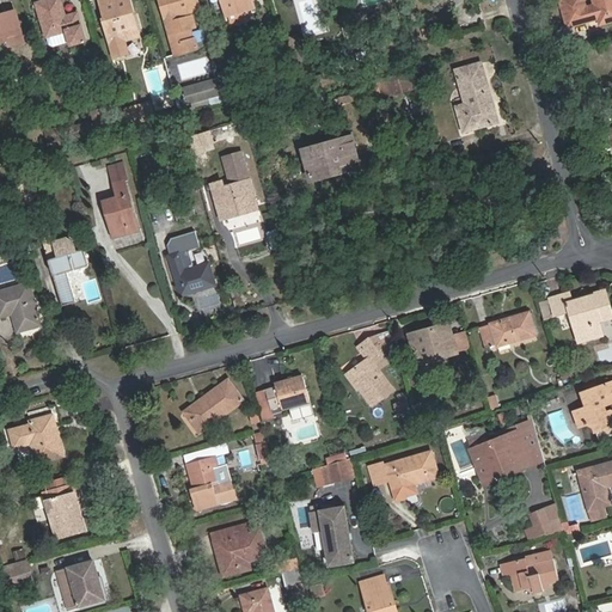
[(69,43),(84,40),(77,14),(65,17),(60,0),(41,0),(36,1),(46,36),(66,30),(69,43)]
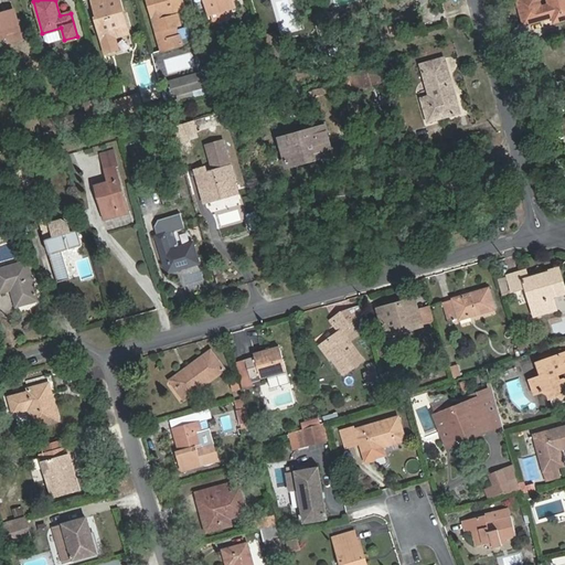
[(117,10),(120,9),(117,0),(91,0),(96,18),(95,18),(105,52),(116,49),(113,36),(127,33),(124,22),(120,23),(117,10)]
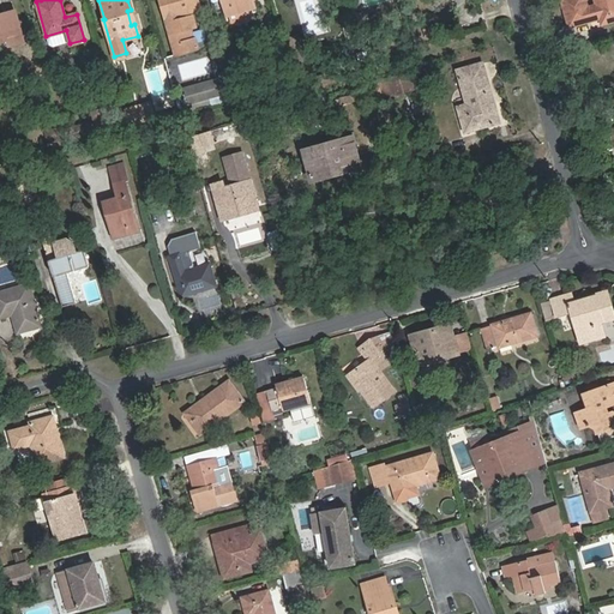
[(187,1),(188,0),(158,0),(174,55),(196,49),(191,28),(194,26),(190,12),(187,1)]
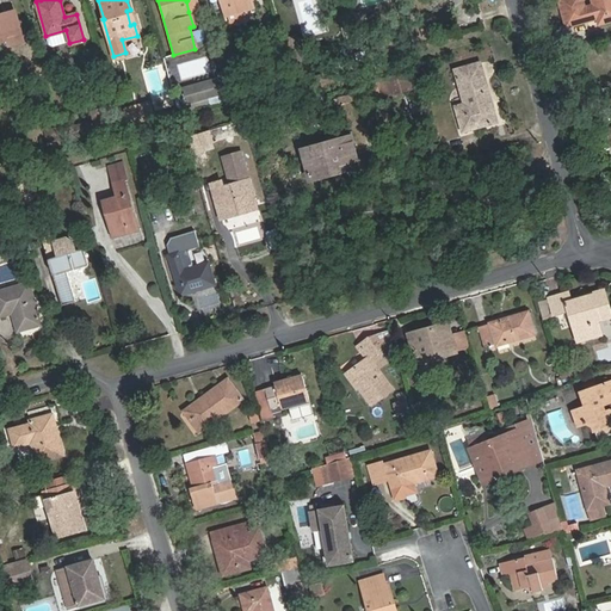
[(198,10),(195,0),(187,0),(186,1),(189,12),(198,10)]
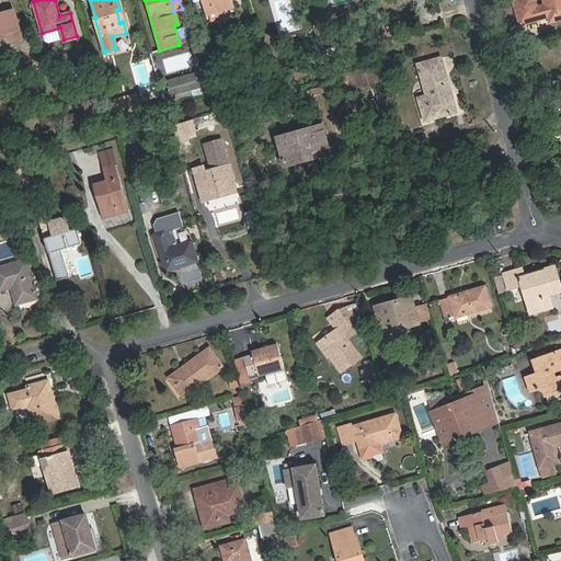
[(203,0),(207,13),(231,7),(229,0),(203,0)]
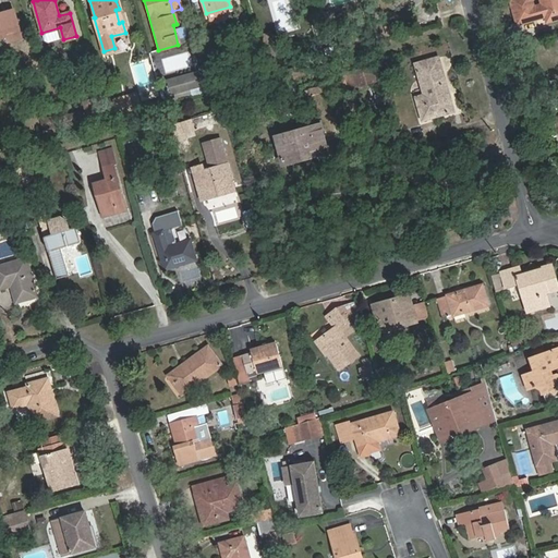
[(508,0),(516,25),(536,19),(535,15),(543,13),(544,16),(545,22),(557,19),(557,0),(538,0),(541,4),(533,7),(530,0),(508,0)]
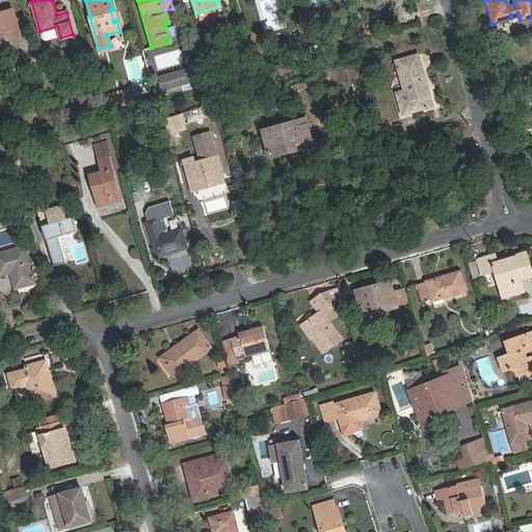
[(8,38),(20,35),(12,9),(0,11),(0,33),(6,32),(8,38)]
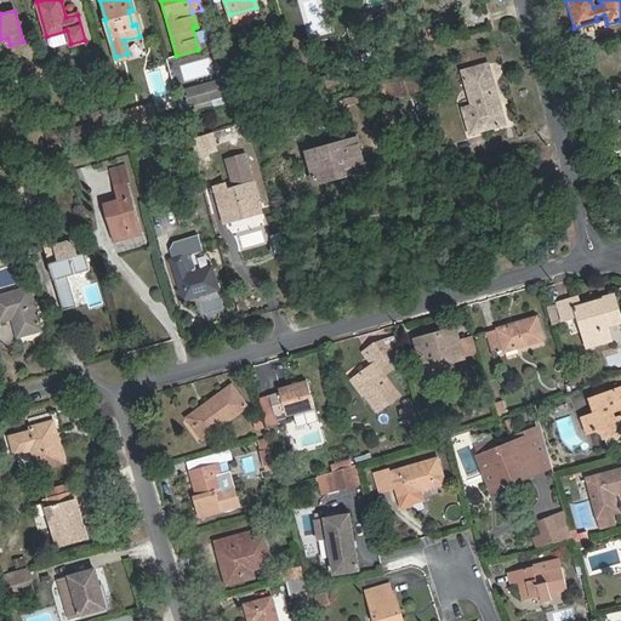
[(444,35),(442,27),(428,30),(431,39),(444,35)]
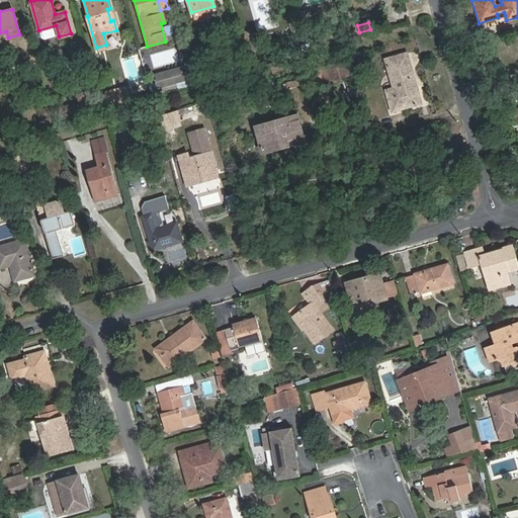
[(244,46),(254,42),(250,30),(240,32),(244,46)]
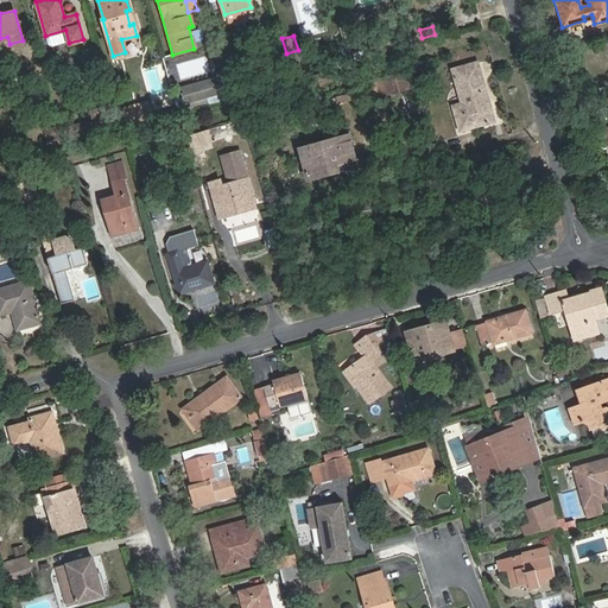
[(328,37),(331,55),(340,54),(336,36),(328,37)]
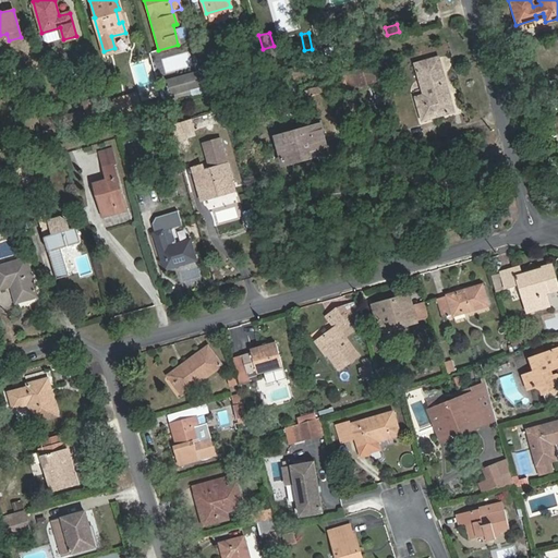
[(417,63),(433,59),(432,53),(416,57),(417,63)]
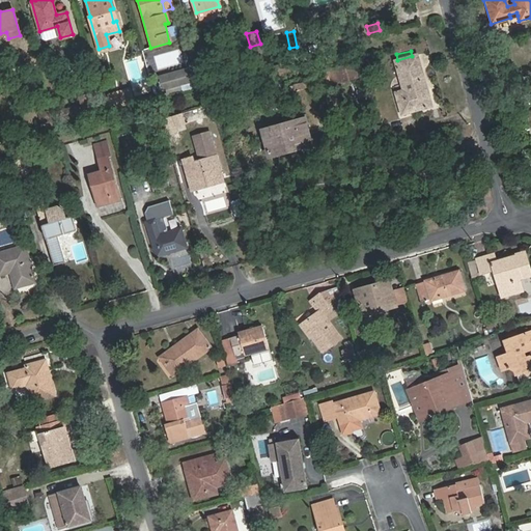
[(418,55),(412,56),(397,60),(394,61),(402,90),(395,92),(400,114),(431,106),(418,55)]
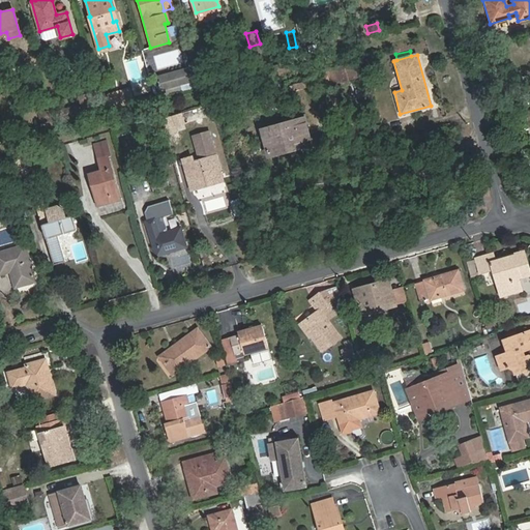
[(359,61),(362,71),(374,68),(371,58),(359,61)]
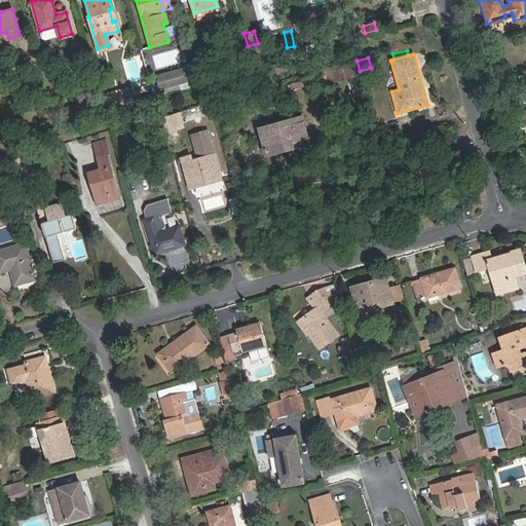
[(327,82),(361,74),(360,71),(357,61),(324,70),(327,82)]
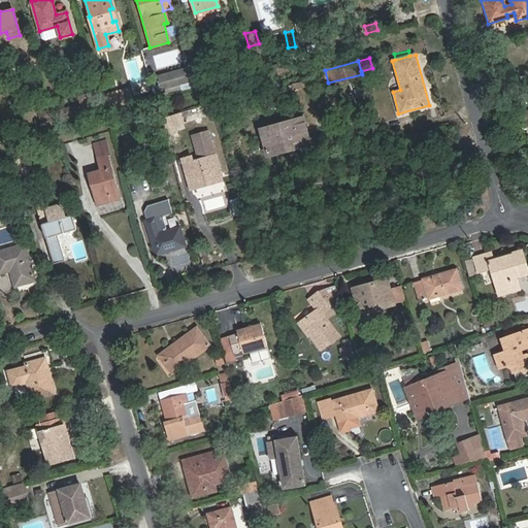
[(163,89),(192,80),(189,67),(159,75),(163,89)]
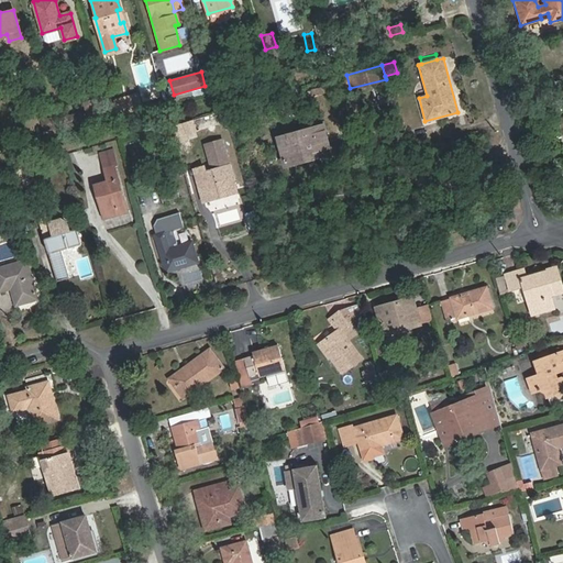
[(231,84),(228,75),(217,78),(219,86),(231,84)]
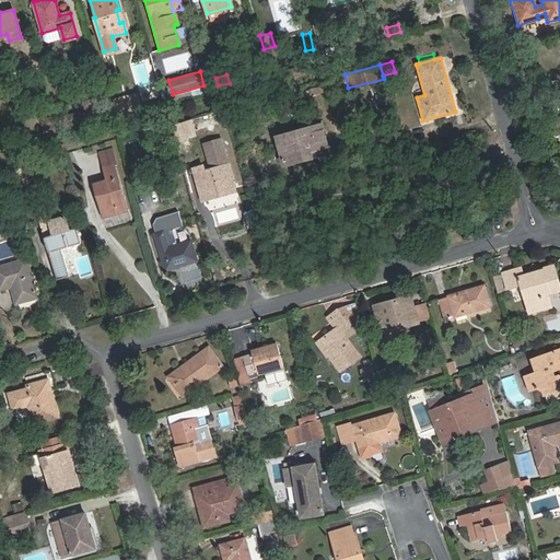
[(97,112),(92,93),(81,96),(86,115),(97,112)]
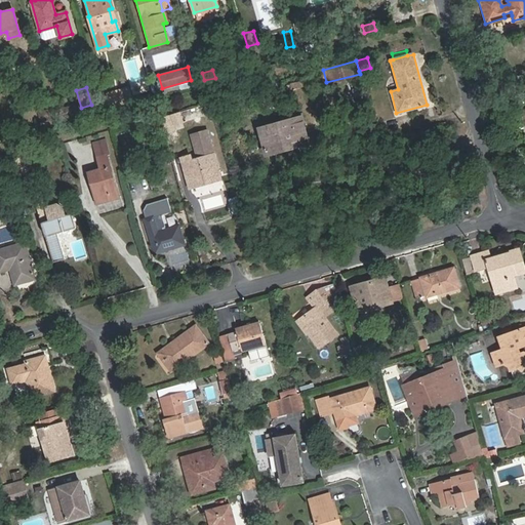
[(205,131),(213,128),(207,106),(199,108),(205,131)]
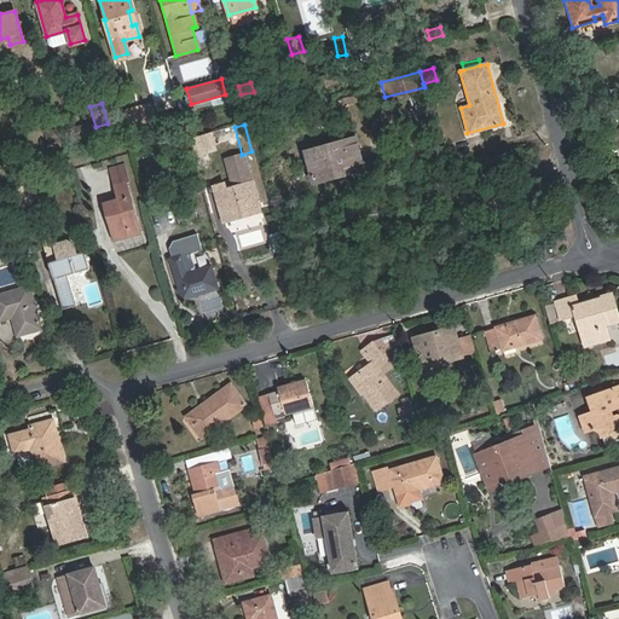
[(58,146),(55,129),(47,132),(51,149),(58,146)]
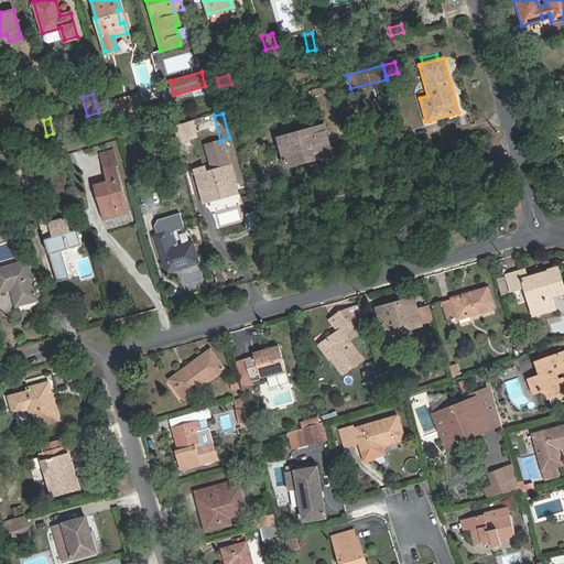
[(181,132),(195,129),(193,121),(180,126),(181,132)]
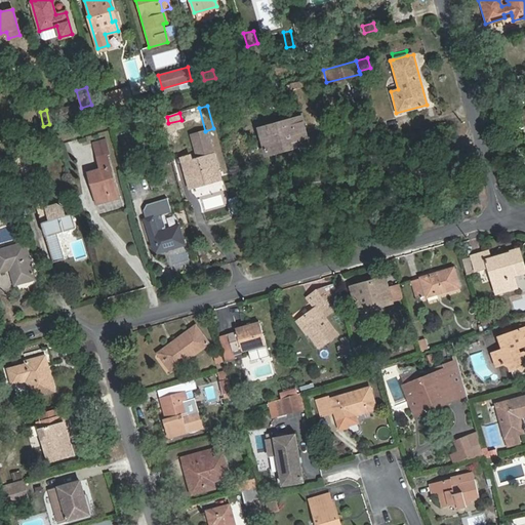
[(268,125),(275,150),(297,143),(299,147),(309,144),(300,116),(268,125)]
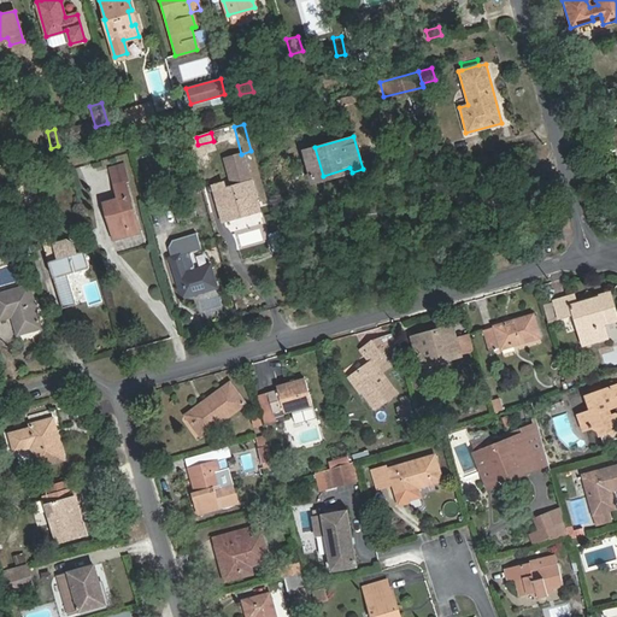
[(170,170),(178,168),(174,146),(164,148),(170,170)]
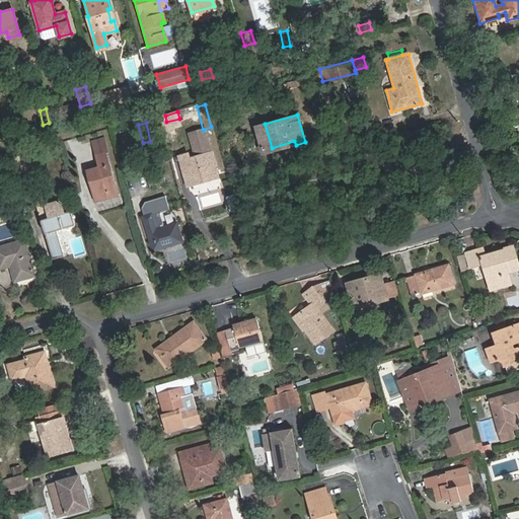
[(263,154),(273,151),(272,148),(265,124),(255,127),(263,154)]
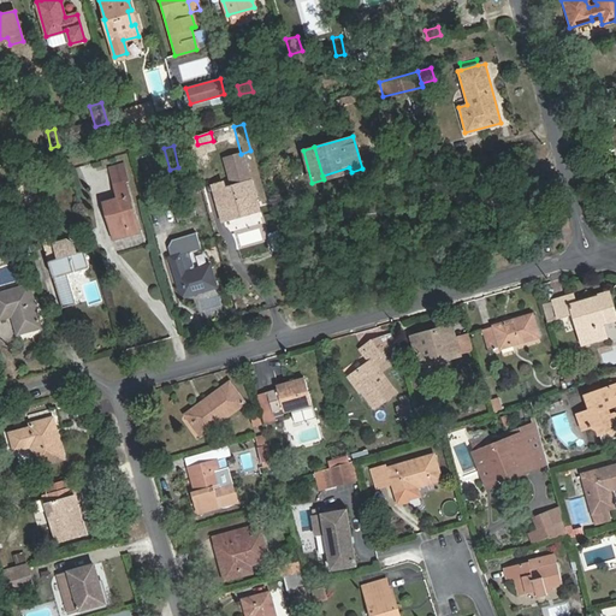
[(255,166),(250,150),(241,154),(246,169),(255,166)]
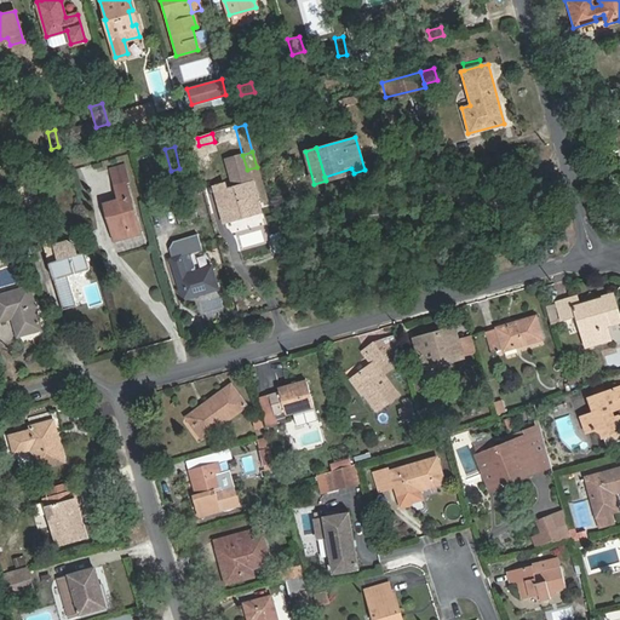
[(114,184),(126,182),(128,181),(124,165),(109,168),(114,184)]
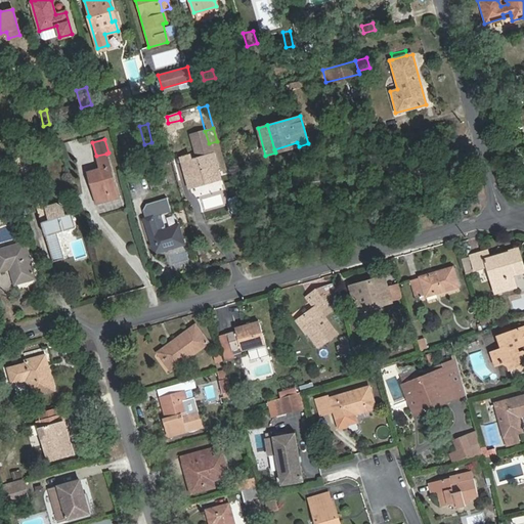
[(274,149),(275,153),(299,146),(297,142),(274,149)]
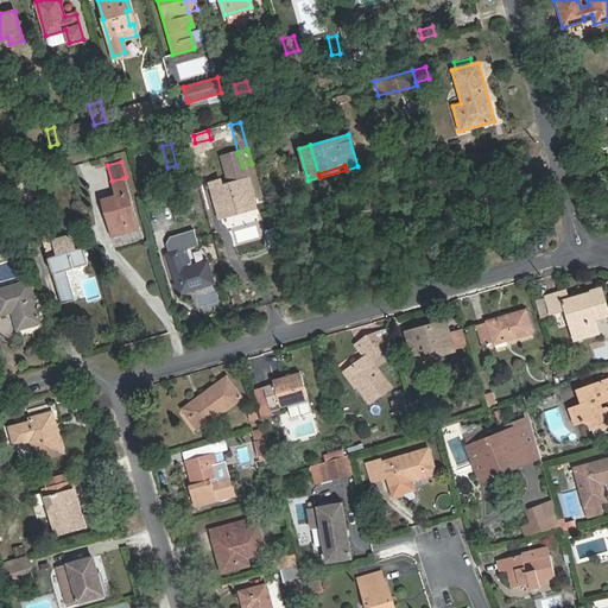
[(245,172),(220,179),(222,185),(246,178),(245,172)]
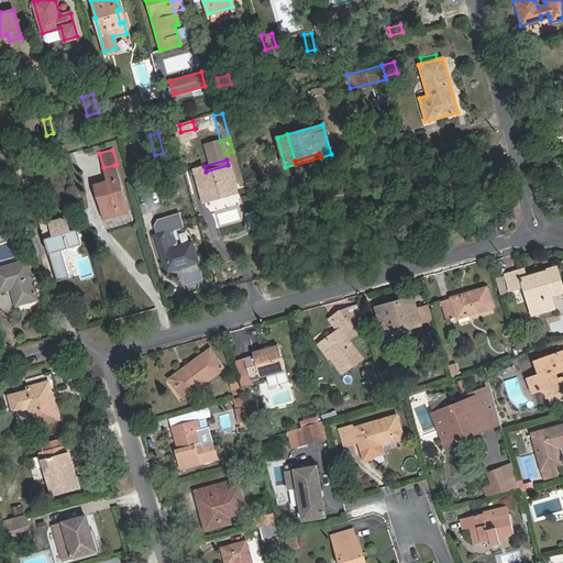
[(127,211),(114,165),(103,167),(107,180),(108,185),(99,188),(107,217),(127,211)]
